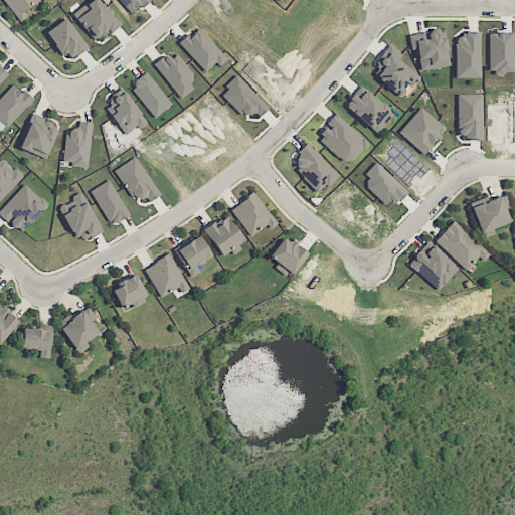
[(119,25),(100,0),(90,0),(72,12),(95,43),(119,25)]
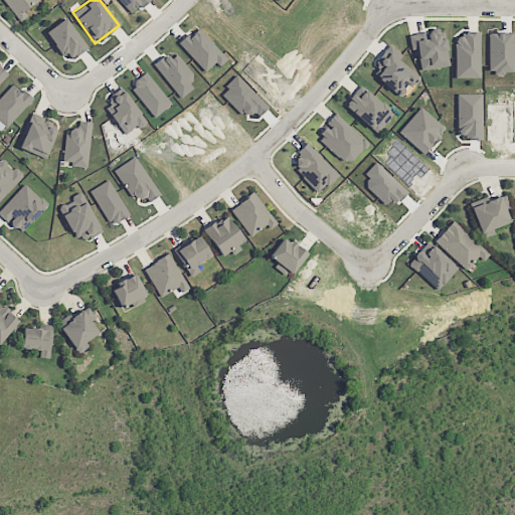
[(88,47),(66,17),(46,31),(67,61),(88,47)]
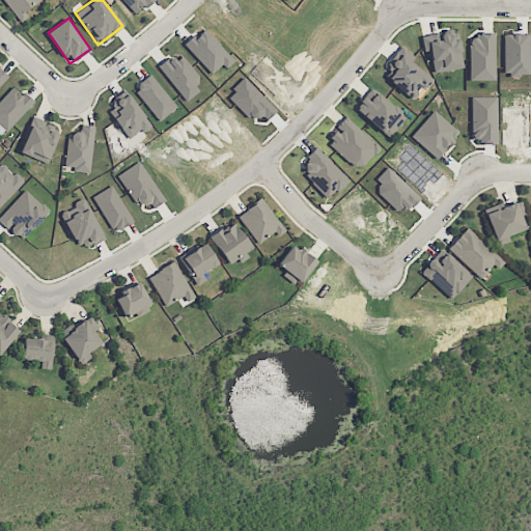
[(185,46),(212,74),(222,64),(226,67),(234,60),(203,28),(185,46)]
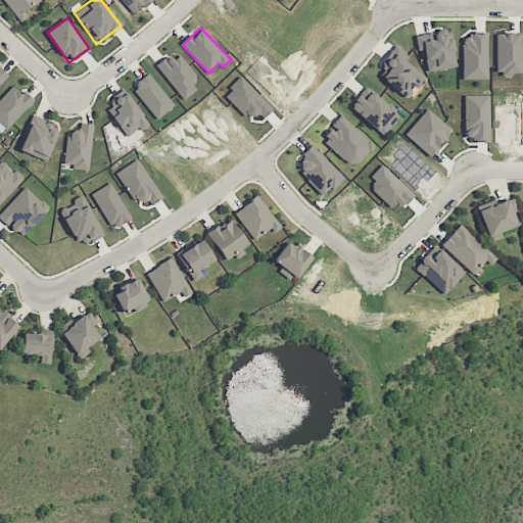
[(427,72),(456,66),(452,38),(443,40),(442,31),(415,35),(418,50),(423,50),(427,72)]
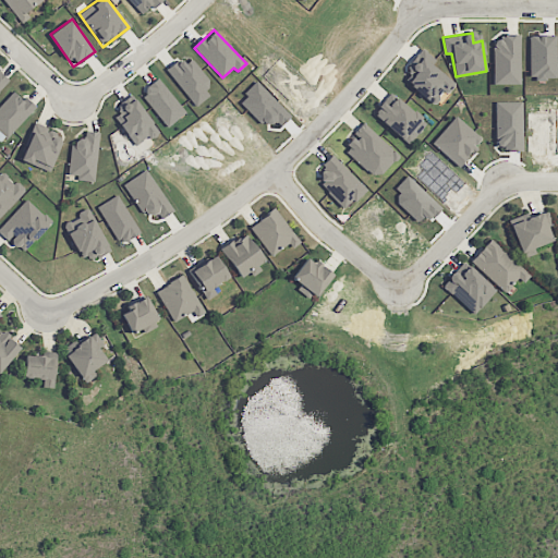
[(530,35),(529,79),(555,79),(556,35),(530,35)]
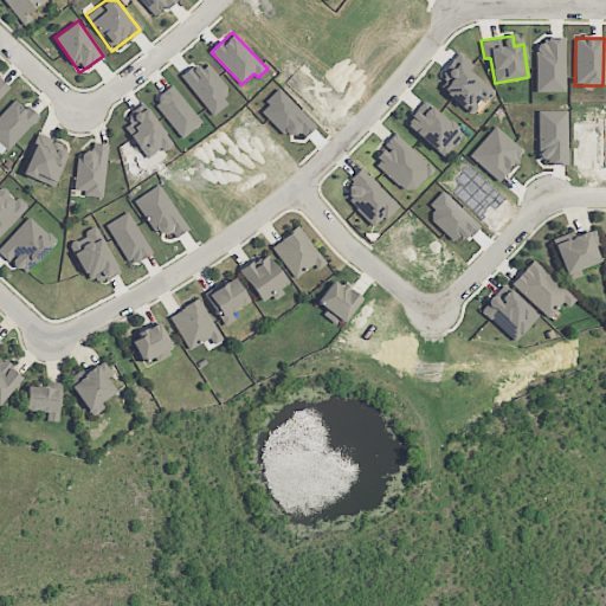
[(535,91),(565,91),(565,39),(535,39),(535,91)]
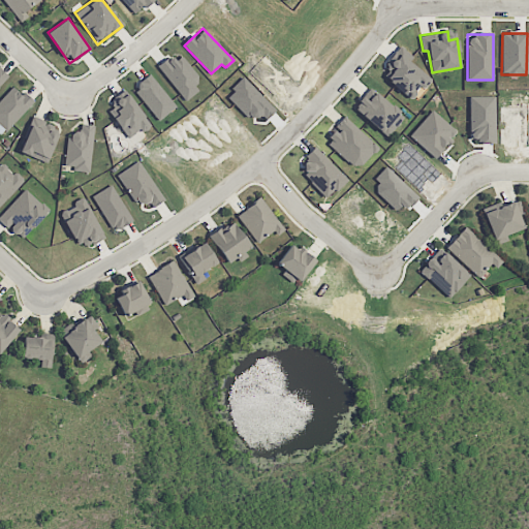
[(424,89),(431,80),(407,58),(410,55),(400,44),(385,61),(394,68),(385,76),(410,98),(421,86),(424,89)]
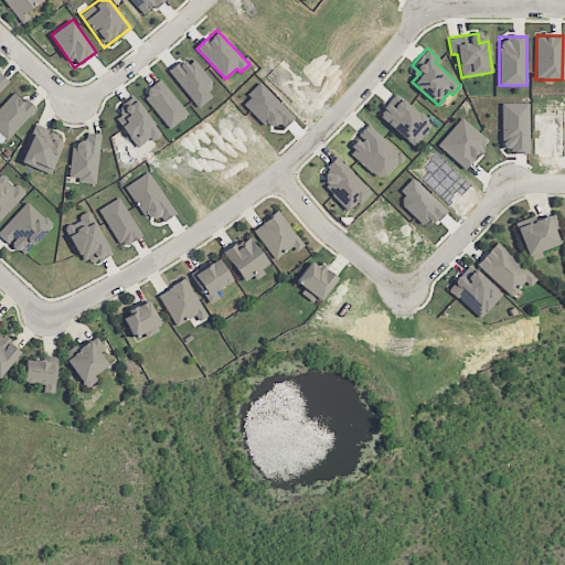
[(199,107),(213,96),(206,88),(213,83),(193,60),(187,65),(181,59),(168,71),(199,107)]
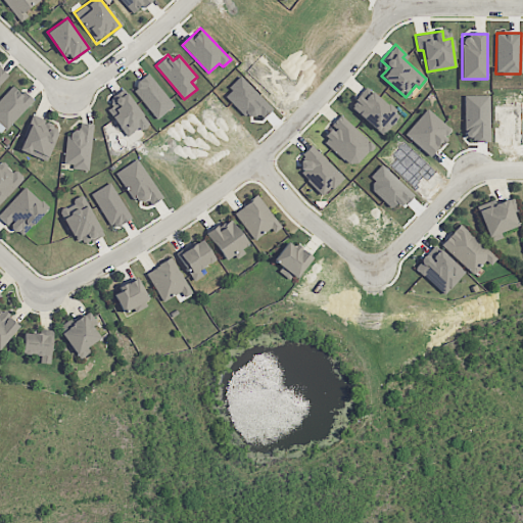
[(0,84),(8,75),(0,66),(0,84)]
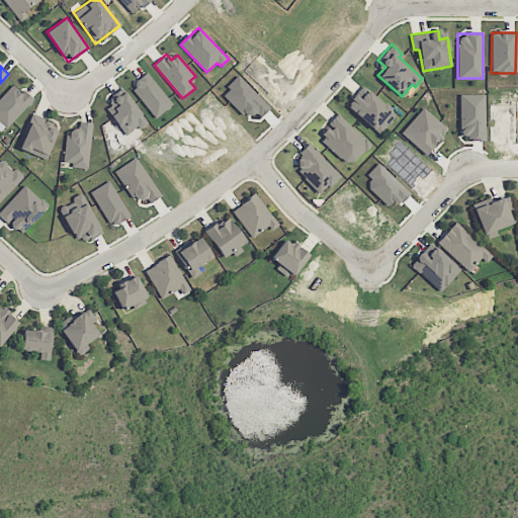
[(154,117),(171,106),(149,71),(131,83),(154,117)]
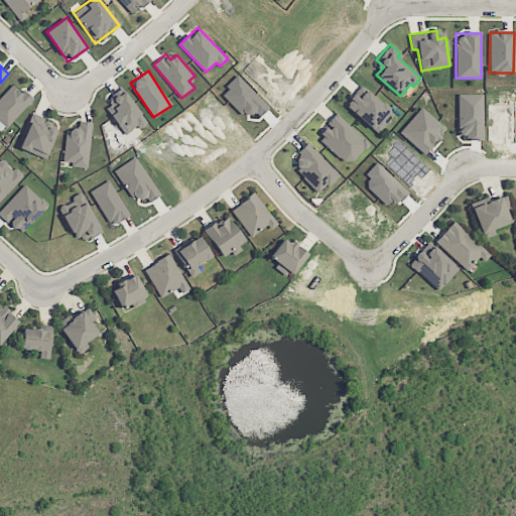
[(0,122),(6,127),(33,99),(25,91),(22,94),(12,85),(0,97),(0,122)]
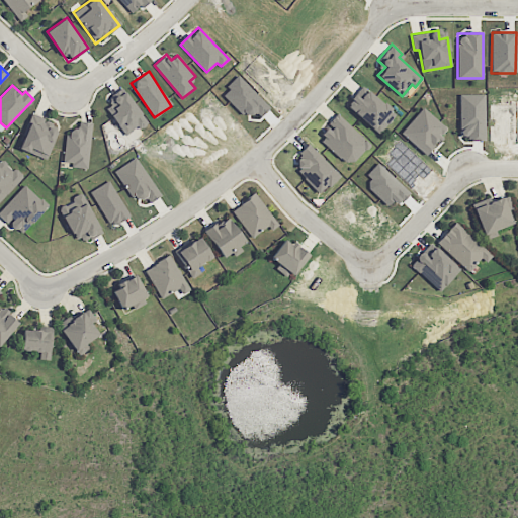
[(345,108),(381,133),(396,111),(360,86),(345,108)]
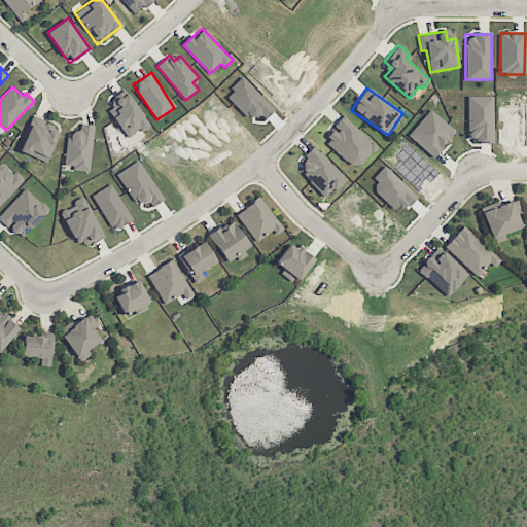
[(150,123),(127,92),(115,100),(117,102),(107,110),(129,139),(150,123)]
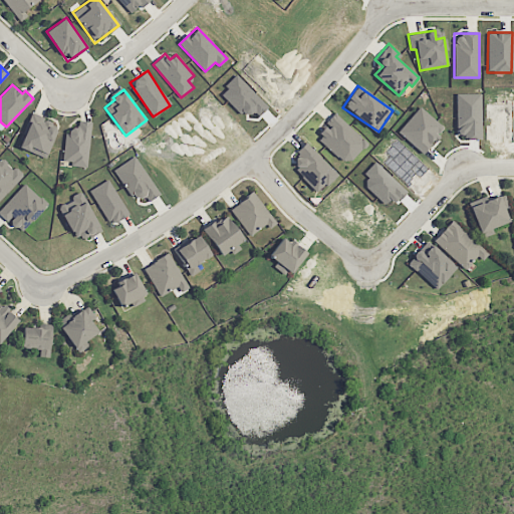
[(481,93),(456,93),(456,137),(481,137),(481,93)]
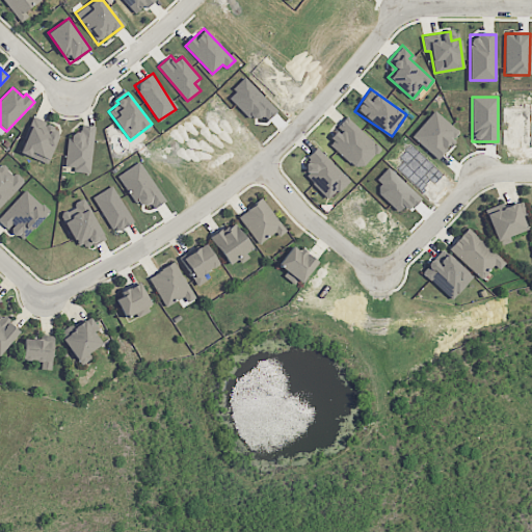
[(436,159),(460,133),(435,110),(411,136),(436,159)]
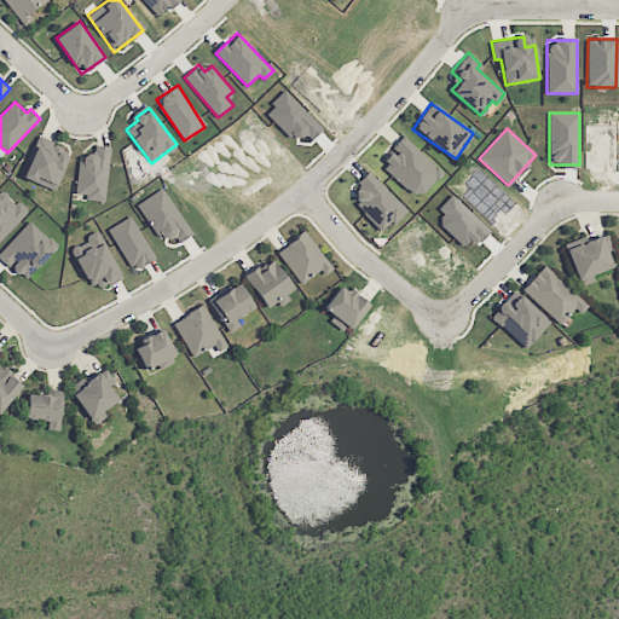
[(22,177),(55,190),(69,155),(58,150),(61,145),(39,136),(22,177)]
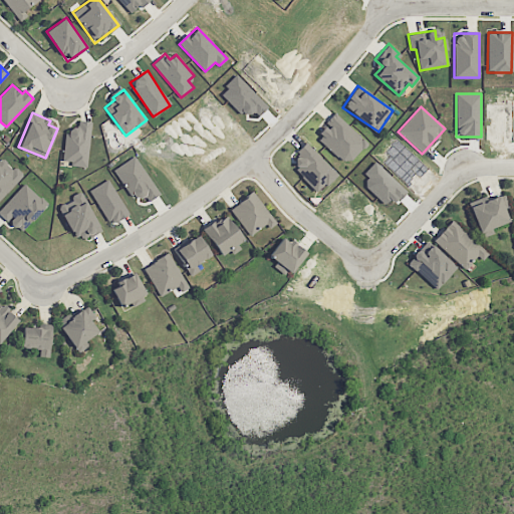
[(324,123),(327,126),(316,138),(345,165),(366,143),(334,112),(324,123)]
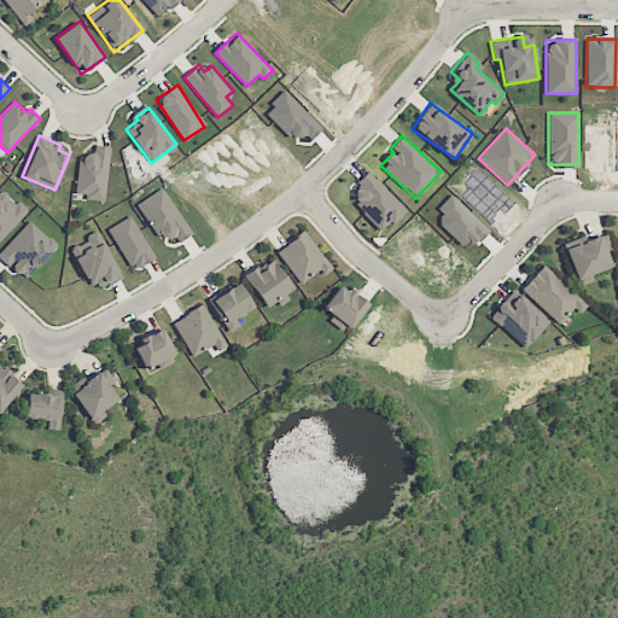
[(76,193),(86,194),(85,199),(104,202),(111,147),(95,145),(94,153),(81,152),(76,193)]
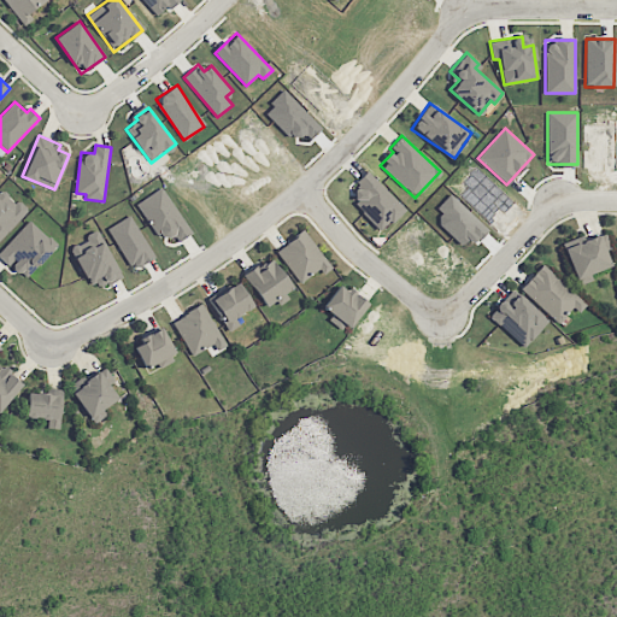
[(381,231),(405,209),(368,170),(356,182),(360,187),(350,198),(381,231)]
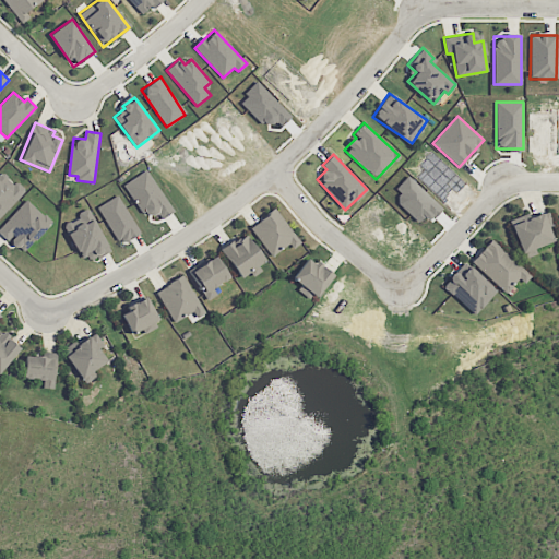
[(161,218),(173,211),(147,169),(123,185),(145,218),(156,211),(161,218)]
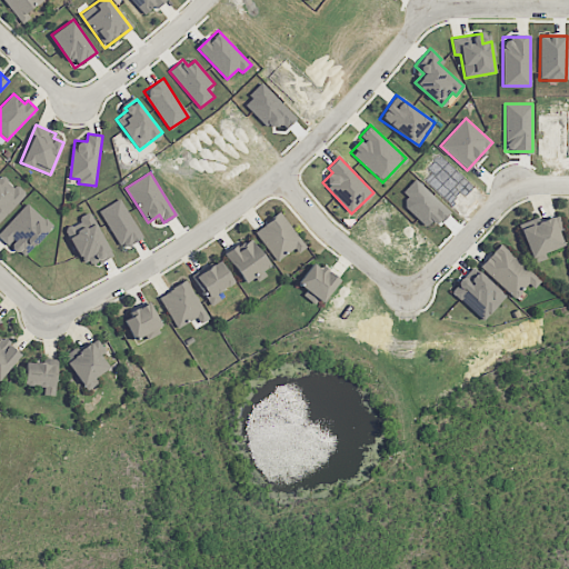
[(0,175),(0,220),(25,193),(2,173),(0,175)]
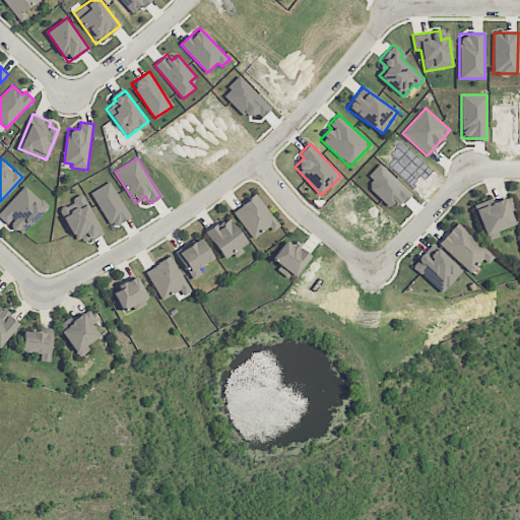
[(129,218),(112,181),(91,190),(109,228),(129,218)]
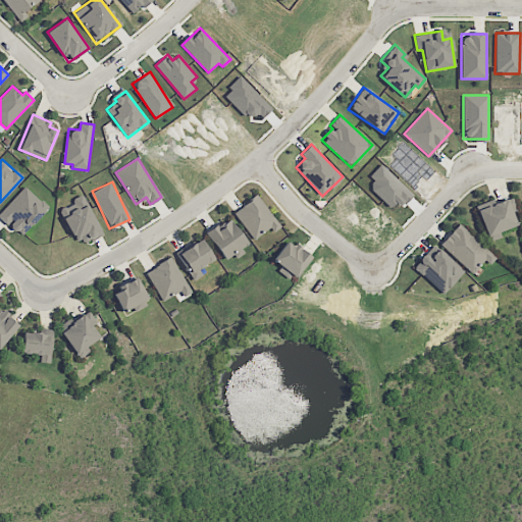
[(0,218),(8,225),(9,224),(21,236),(48,207),(25,186),(0,212),(0,218)]
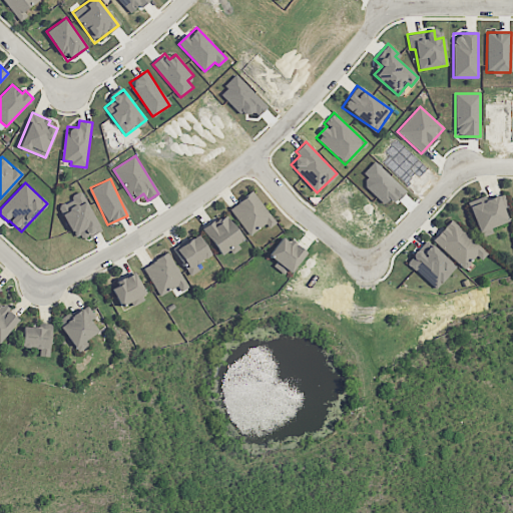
[(274,220),(252,191),(229,207),(250,236),(274,220)]
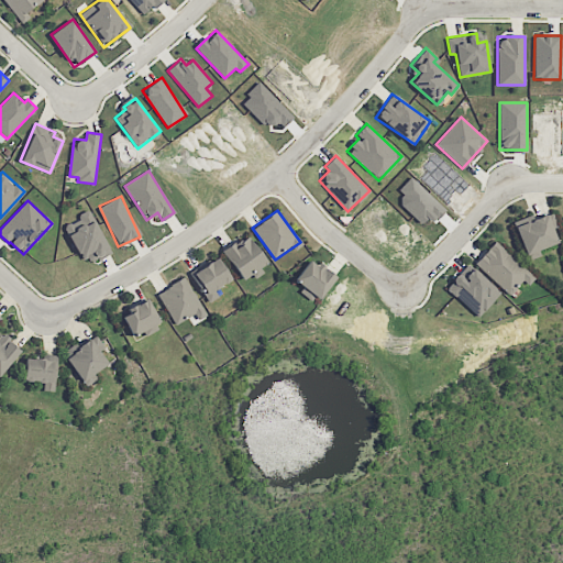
[(110,251),(90,211),(64,224),(84,264),(110,251)]
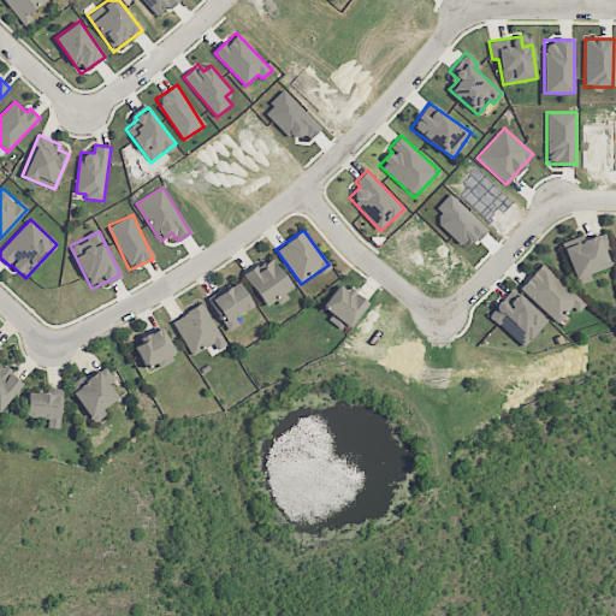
[(561,244),(576,284),(591,279),(588,273),(609,265),(596,231),(561,244)]
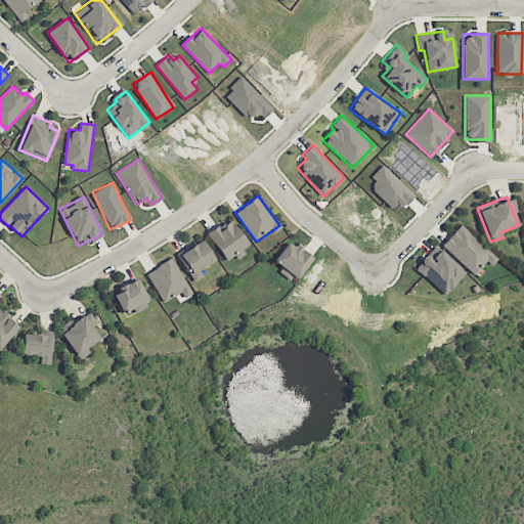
[(223,260),(248,246),(231,219),(208,232),(223,260)]
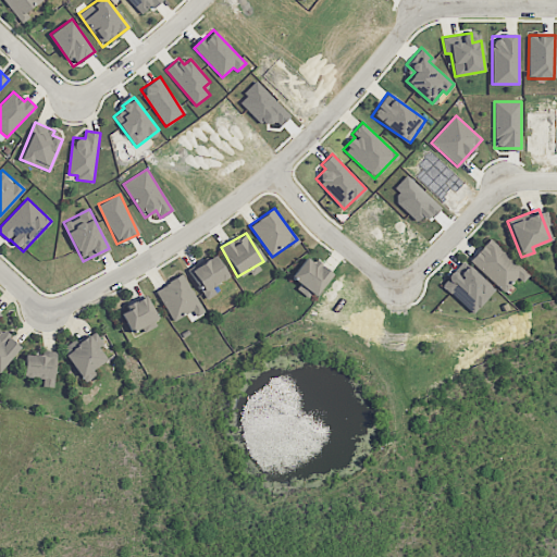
[(529,274),(490,238),(470,259),(504,292),(517,277),(522,282),(529,274)]
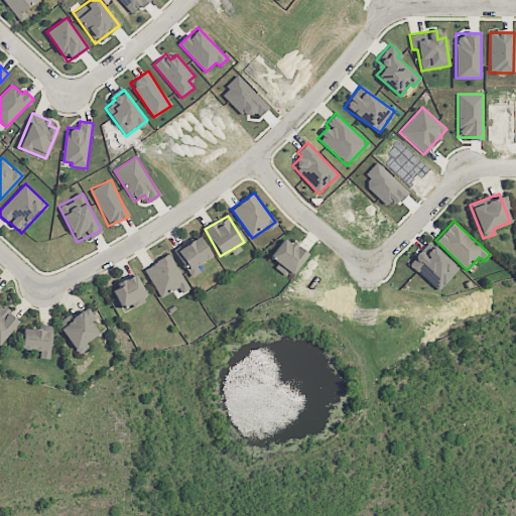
[(174,250),(191,276),(200,271),(197,266),(212,256),(198,235),(174,250)]
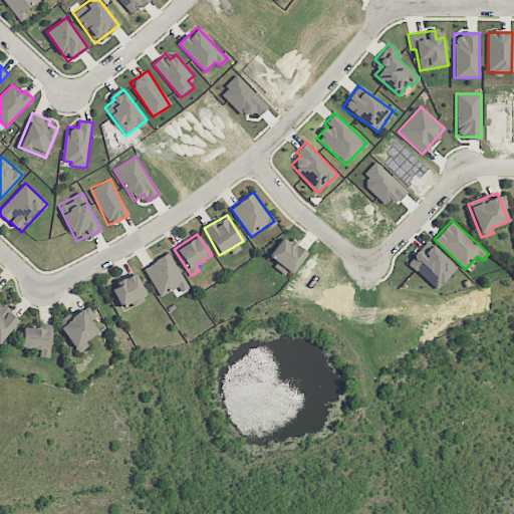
[(306,254),(284,236),(268,255),(290,273),(306,254)]
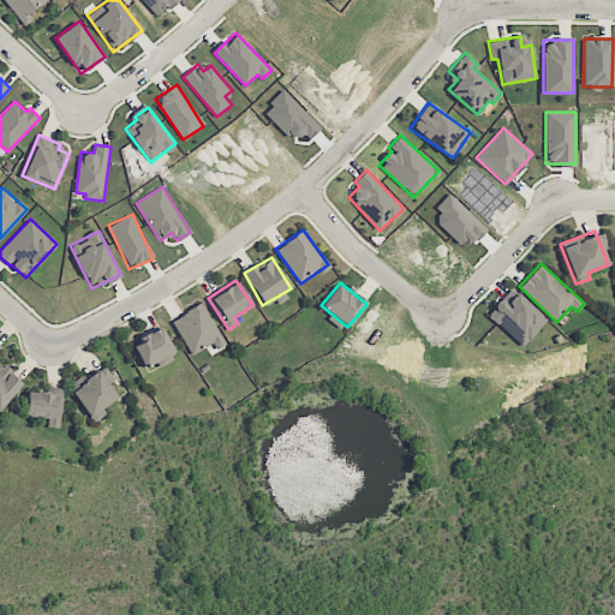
[(545,320),(511,287),(487,314),(521,346),(545,320)]
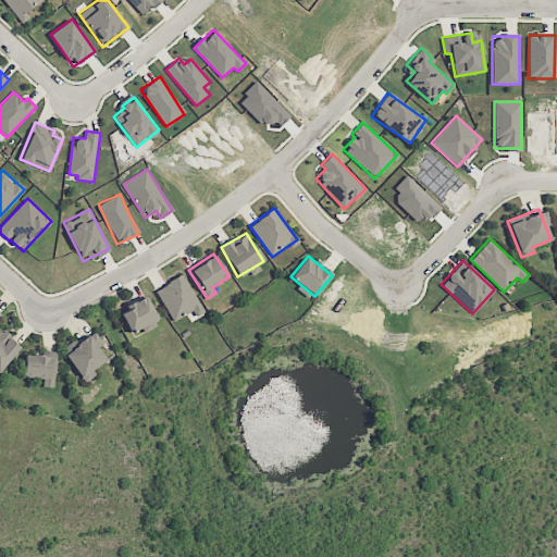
[(205,313),(182,274),(155,291),(173,321),(186,313),(190,321),(205,313)]
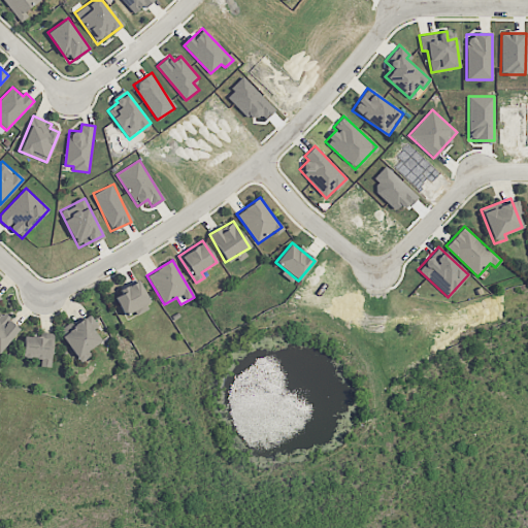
[(135,316),(151,307),(139,282),(113,294),(124,316),(133,310),(135,316)]
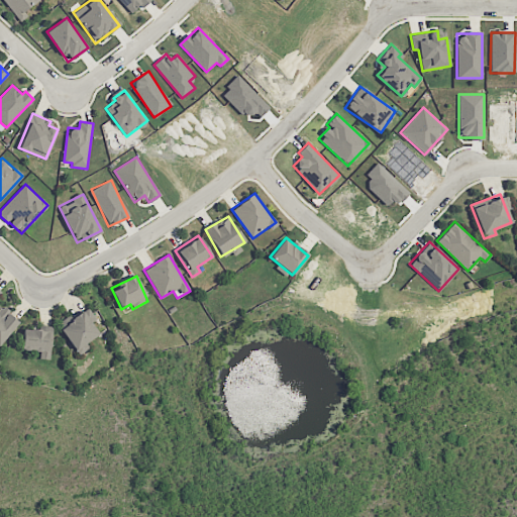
[(0,306),(0,344),(18,320),(0,306)]
